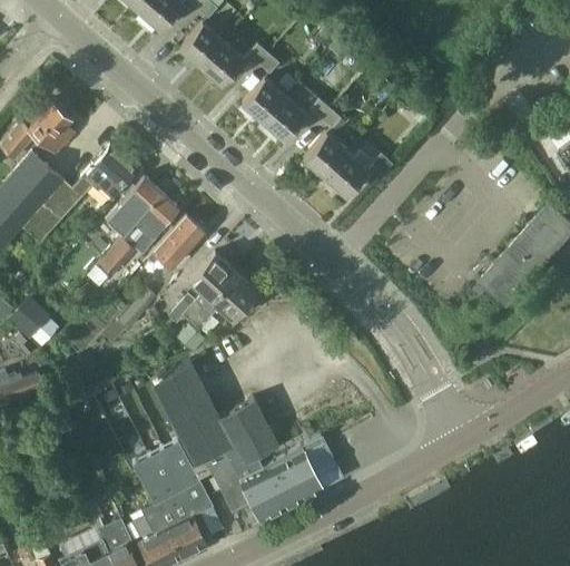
[(123,0),(138,12),(148,0),(123,0)]
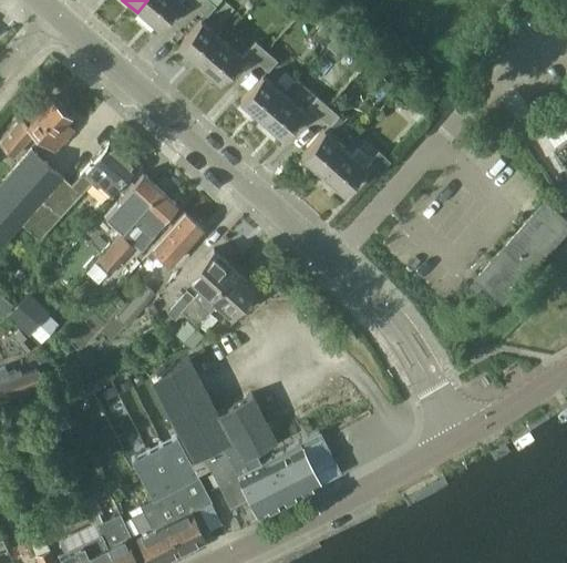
[(173,0),(147,0),(137,12),(158,31),(181,7),(173,0)]
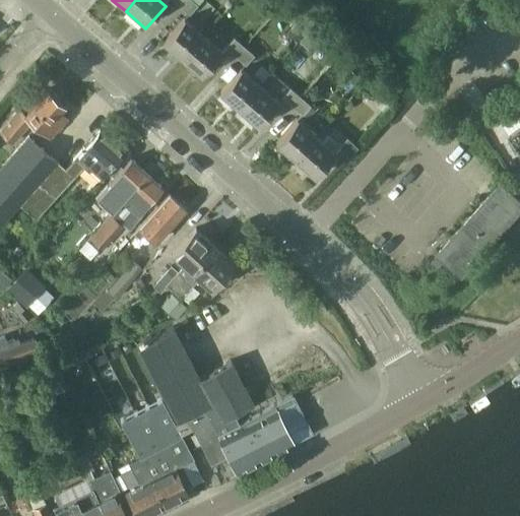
[(169,0),(179,8),(185,0),(169,0)]
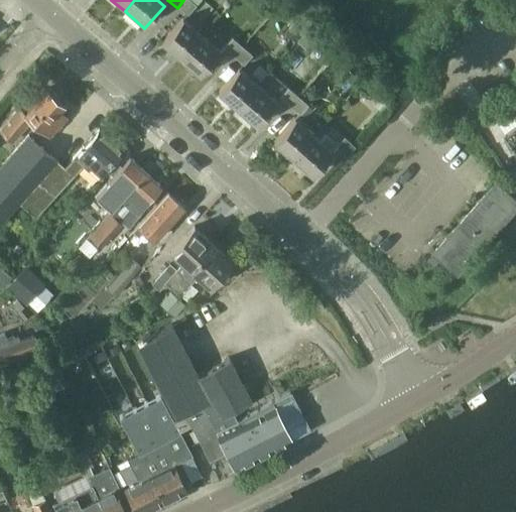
[(187,17),(197,7),(202,1),(200,0),(183,0),(177,8),(187,17)]
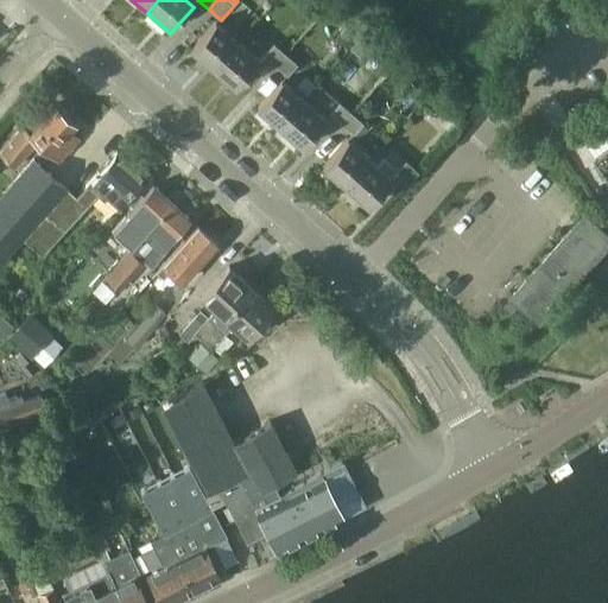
[(191,54),(214,74),(238,46),(215,26),(191,54)]
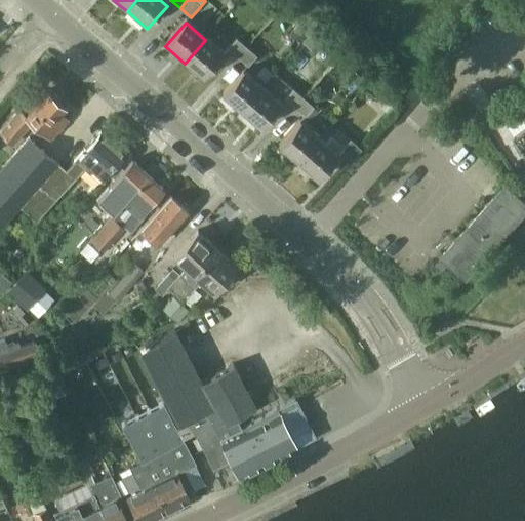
[(314,54),(321,46),(309,36),(301,44),(314,54)]
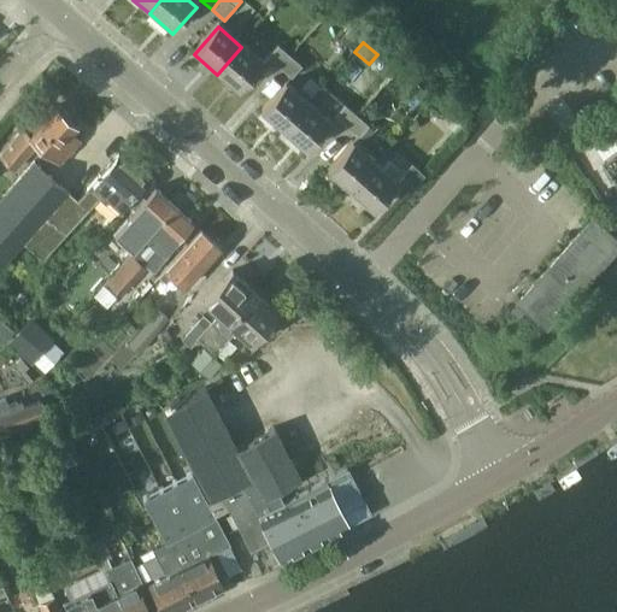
[(241,47),(217,75),(240,95),(265,68),(241,47)]
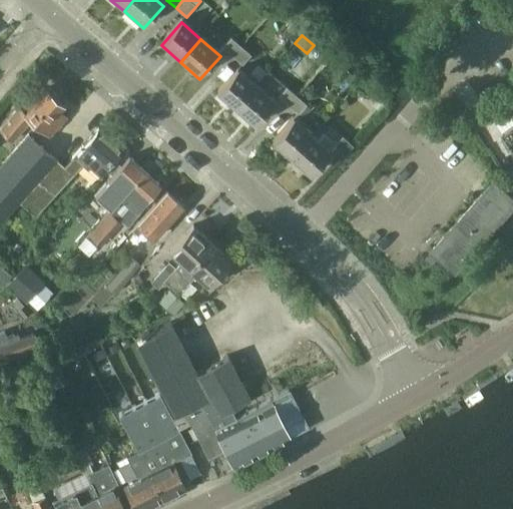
[(232,58),(240,48),(230,39),(221,49),(232,58)]
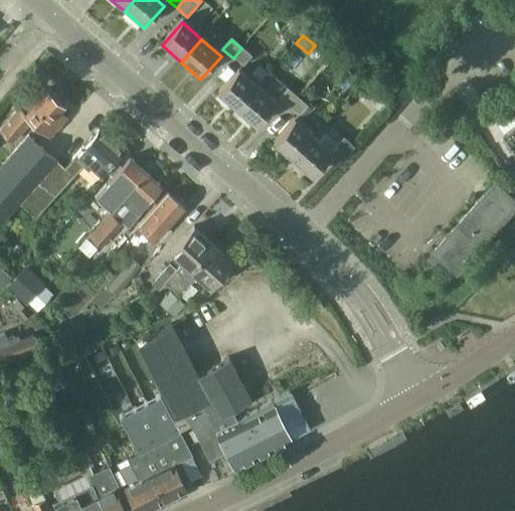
[(243,67),(251,57),(241,48),(233,58),(243,67)]
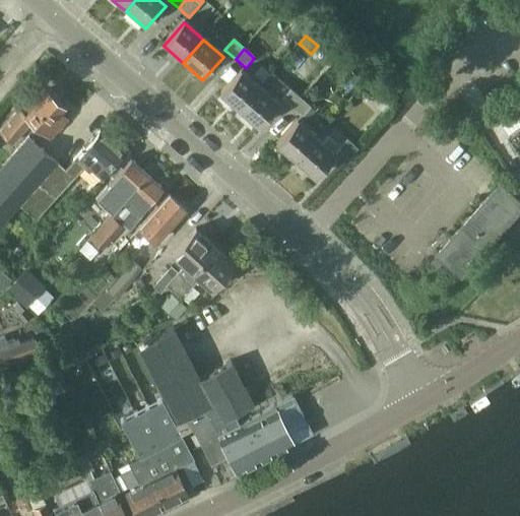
[(220,93),(240,111),(260,88),(241,71),(220,93)]
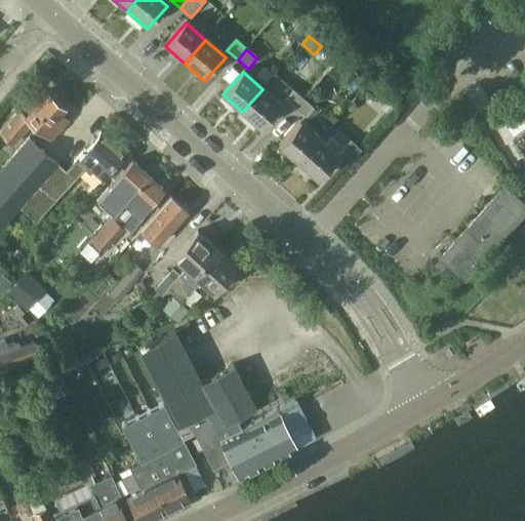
[(263,89),(242,112),(261,129),(282,107),(263,89)]
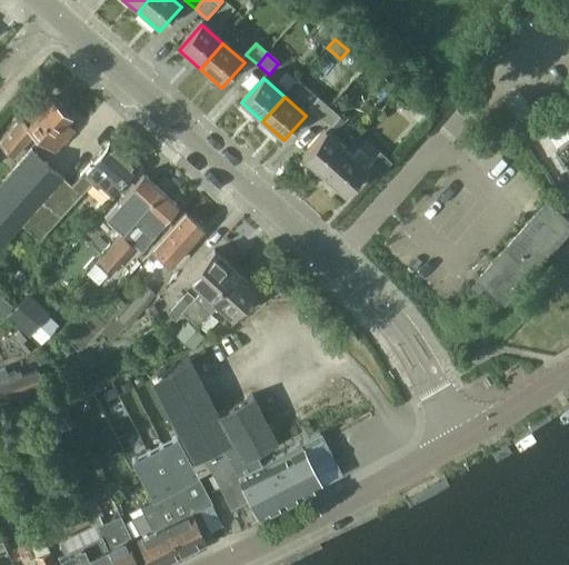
[(319,119),(328,108),(318,98),(308,109),(319,119)]
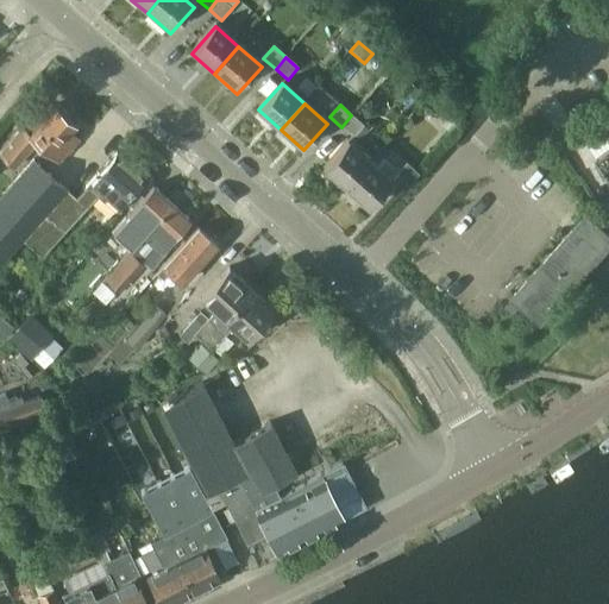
[(60,163),(79,142),(71,134),(76,129),(54,109),(29,137),(23,131),(0,155),(0,157),(13,170),(37,144),(60,163)]
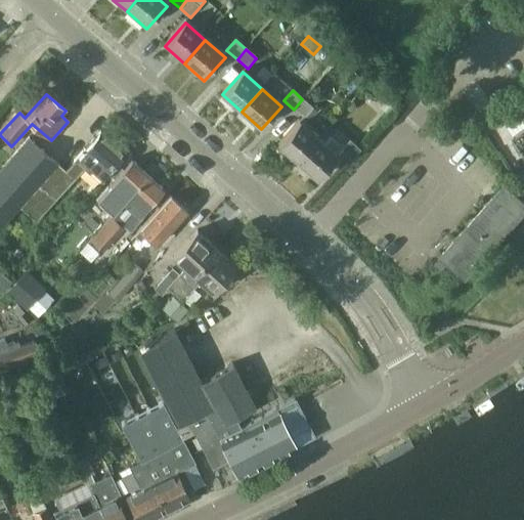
[(304,119),(312,109),(302,99),(294,110),(304,119)]
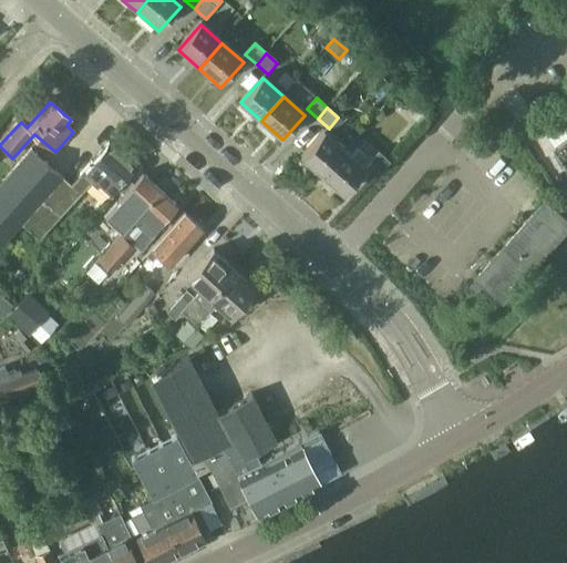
[(566,122),(549,135),(557,146),(566,139),(566,122)]
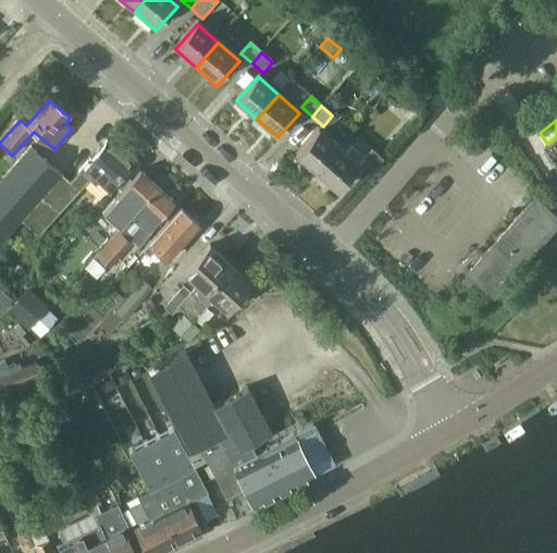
[(296,155),(317,172),(338,147),(319,130),(296,155)]
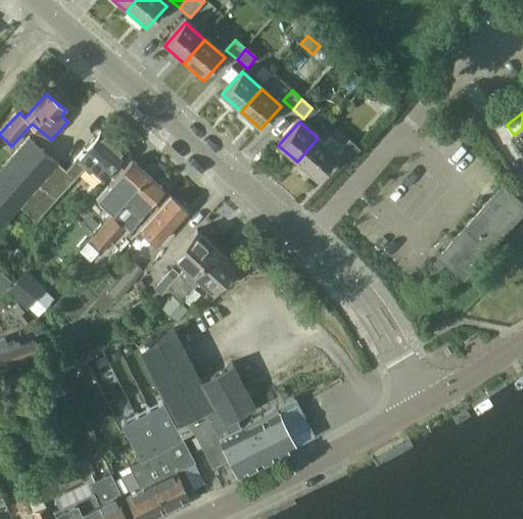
[(522,158),(522,129),(512,136),(505,123),(490,131),(493,137),(507,130),(522,158)]
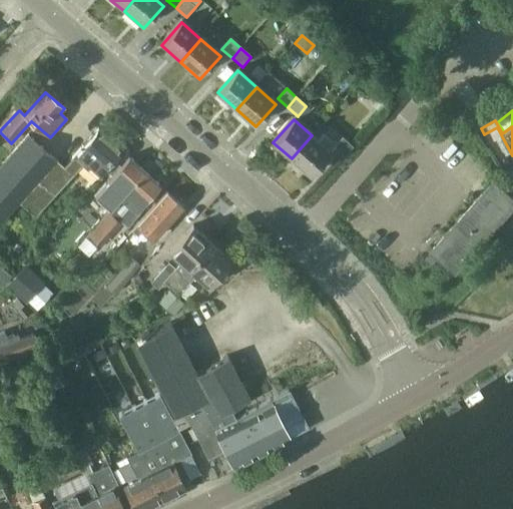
[(64,169),(57,162),(26,135),(0,164),(0,225),(38,183),(54,198),(83,166),(97,179),(122,152),(98,131),(64,169)]
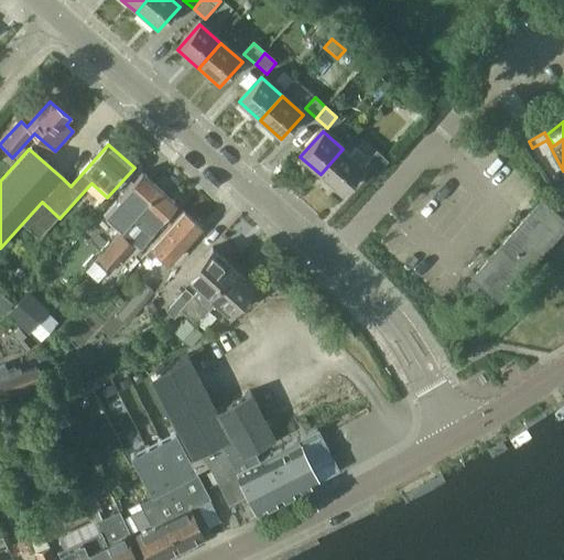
[(343,149),(321,174),(340,193),(364,168),(343,149)]
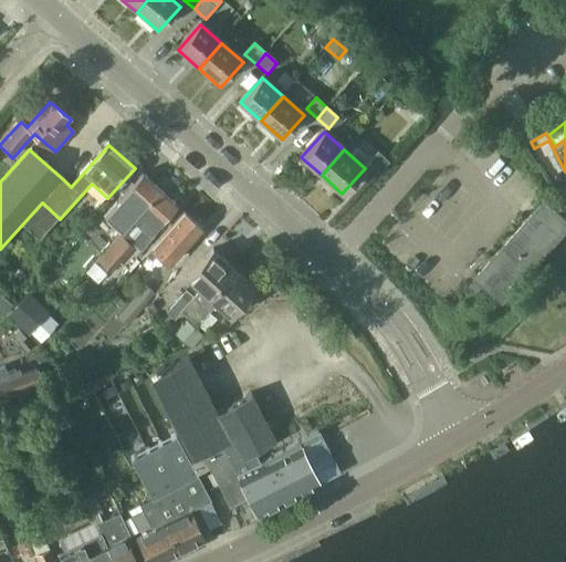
[(368,163),(379,174),(388,163),(377,152),(368,163)]
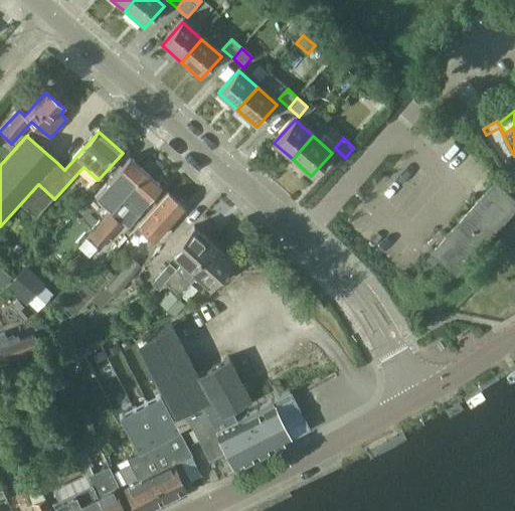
[(113,192),(121,200),(146,173),(130,159),(97,194),(105,201),(113,192)]
